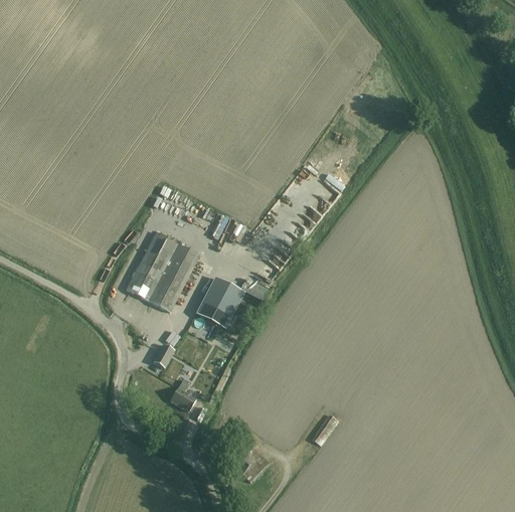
[(192,202),(191,206),(197,208),(193,216),(203,220),(208,209),(192,202)]
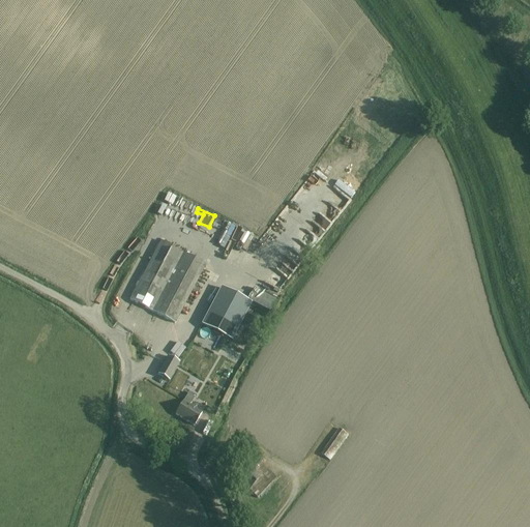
[(175,321),(206,263),(190,255),(162,239),(130,297),(175,321)]
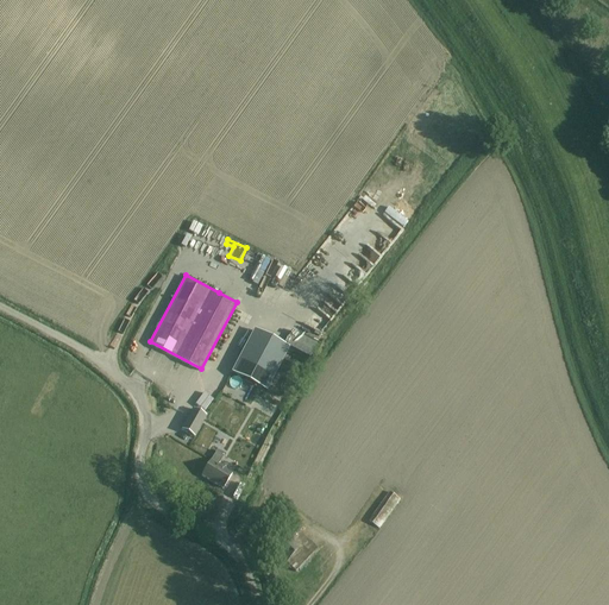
[(267,389),(289,346),(255,328),(232,370),(267,389)]
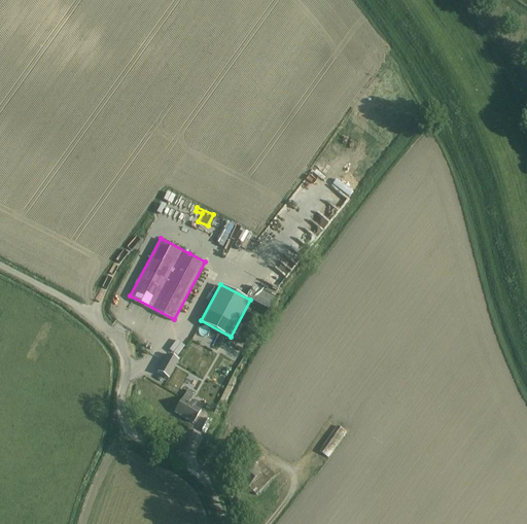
[(167,351),(157,369),(168,375),(177,356),(167,351)]
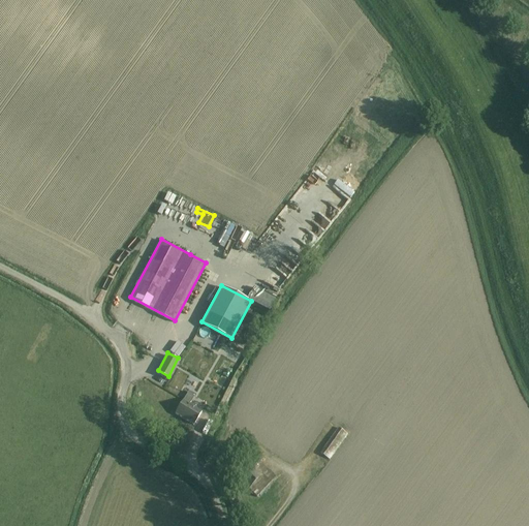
[(201,409),(183,398),(176,411),(194,423),(201,409)]
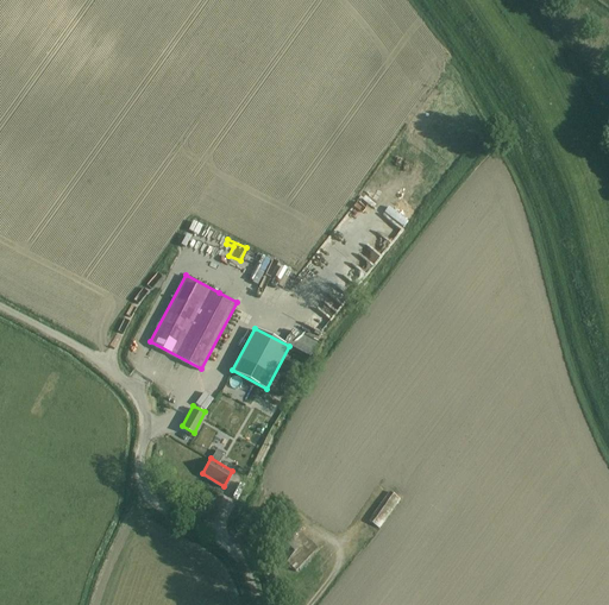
[(380,525),(401,497),(390,490),(370,518),(380,525)]
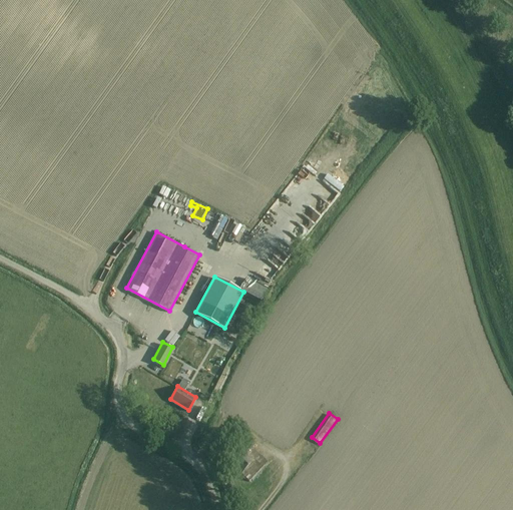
[(227,459),(241,472),(249,480),(268,461),(252,446),(257,443),(249,436),(239,447),(227,459)]
